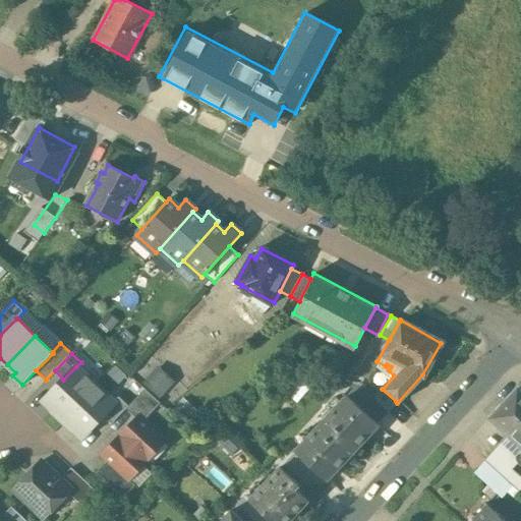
[(159,362),(142,379),(159,395),(175,379),(159,362)]
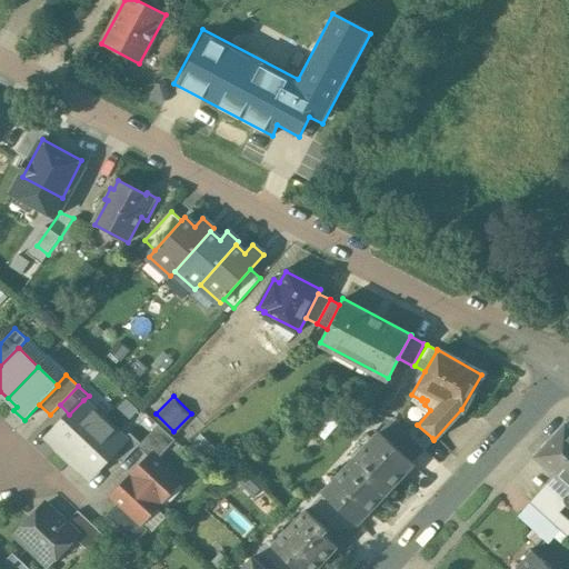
[(392,396),(379,410),(393,423),(407,409),(392,396)]
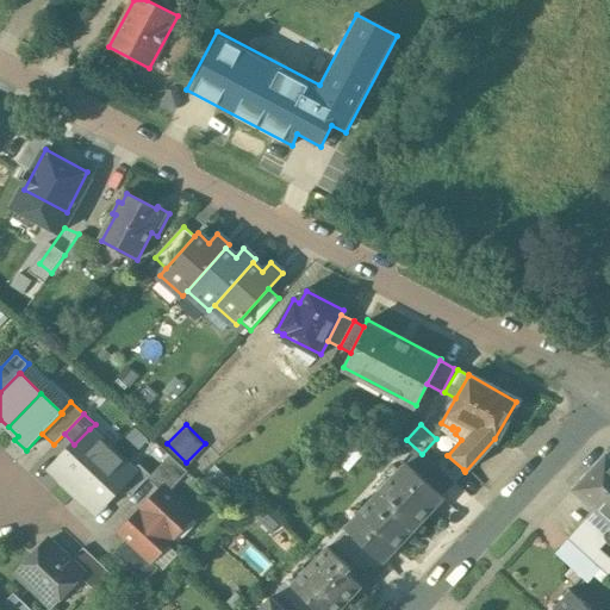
[(347,427),(325,450),(347,471),(368,447),(347,427)]
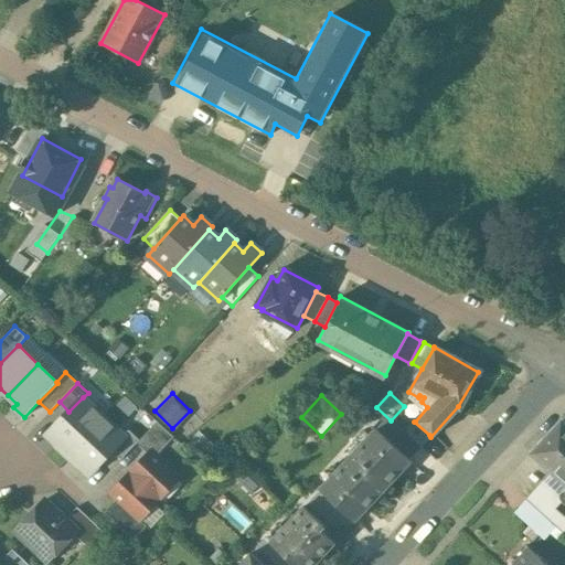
[(68,412),(46,435),(55,443),(55,446),(66,457),(103,417),(83,397),(68,412)]
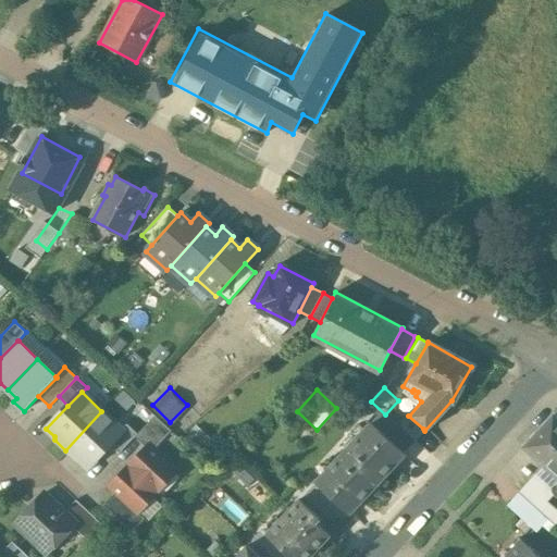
[(101,411),(65,450),(76,460),(78,460),(87,468),(122,431),(101,411)]
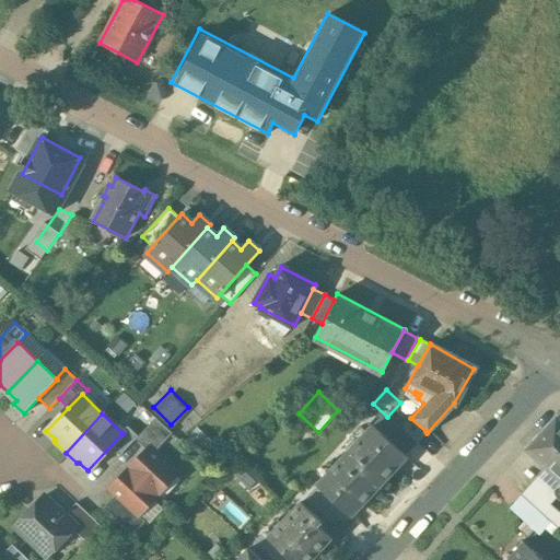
[(409,416),(398,427),(416,442),(426,431),(410,418),(411,418),(409,416)]
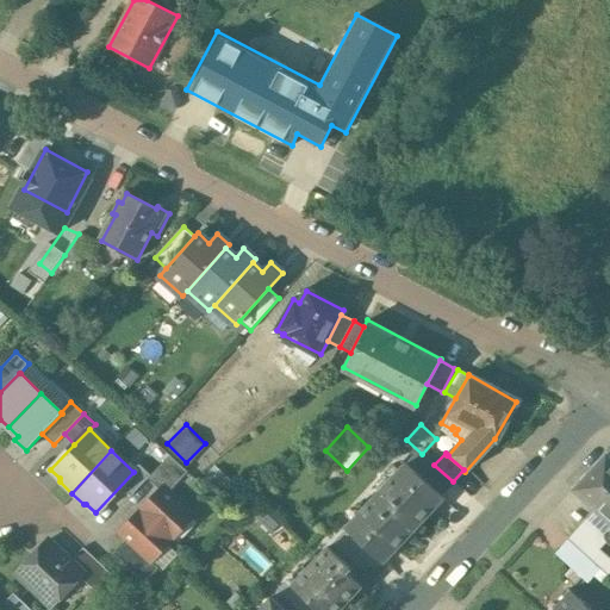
[(169,455),(148,478),(160,490),(162,487),(168,493),(187,472),(169,455)]
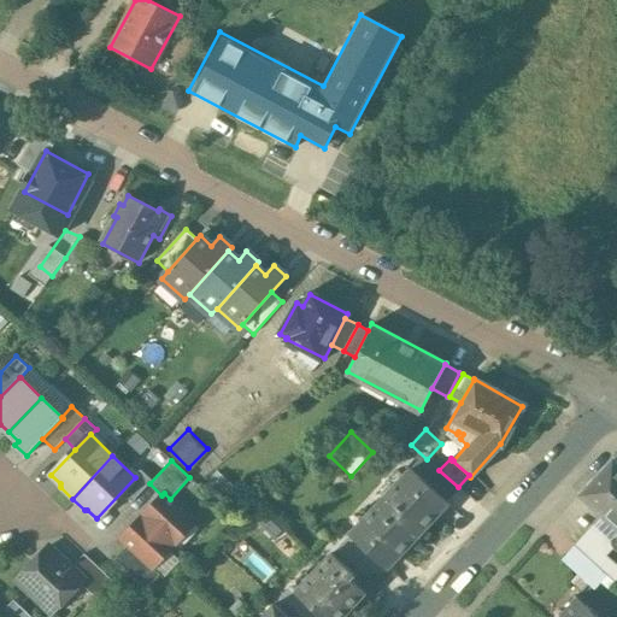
[(616,462),(613,460),(581,495),(616,528),(616,462)]
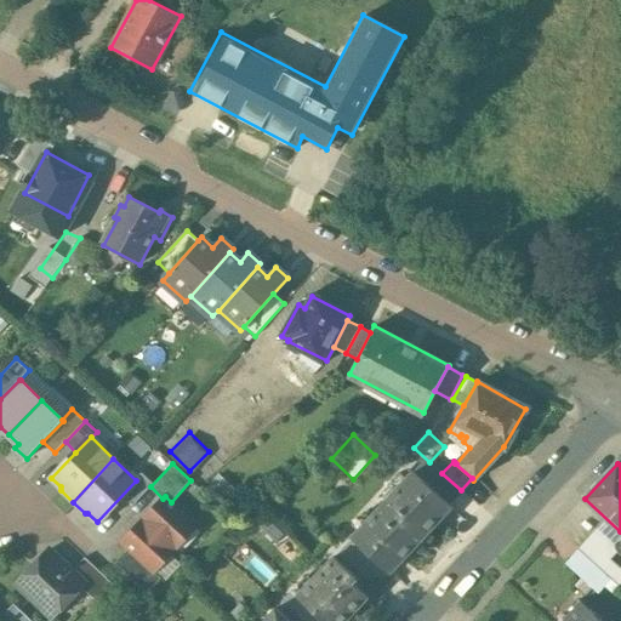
[(442,473),(438,471),(429,480),(453,501),(461,490),(442,473)]
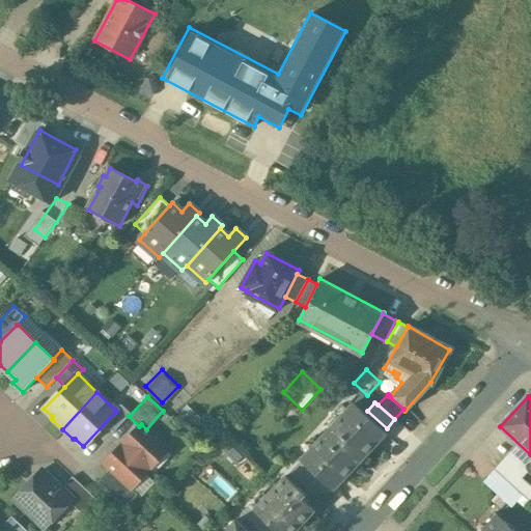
[(354,403),(301,459),(333,490),(386,432),(354,403)]
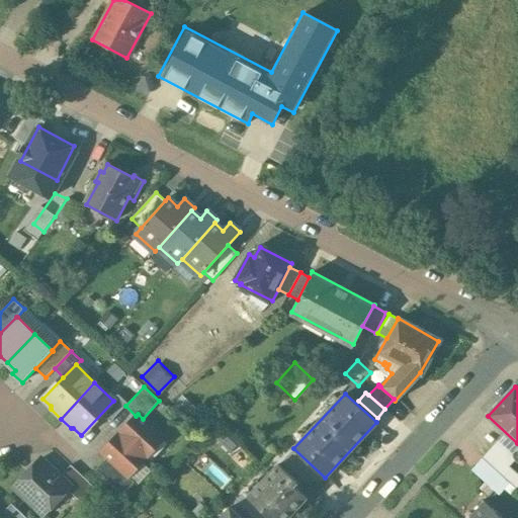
[(143,419),(138,414),(136,416),(119,433),(146,457),(164,438),(143,419)]
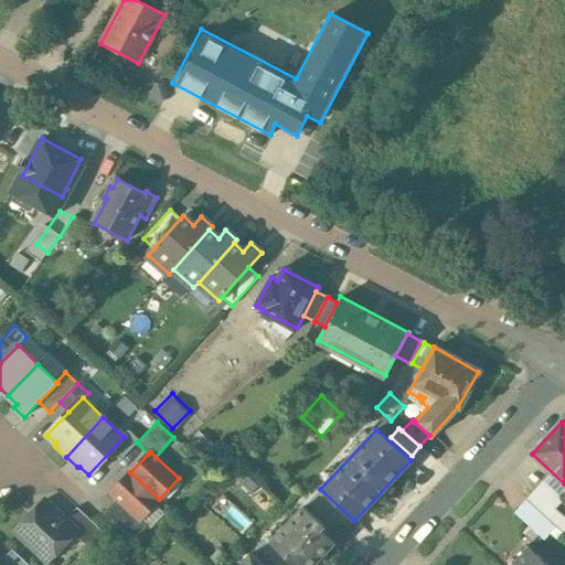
[(159,499),(130,472),(110,493),(117,499),(140,520),(159,499)]
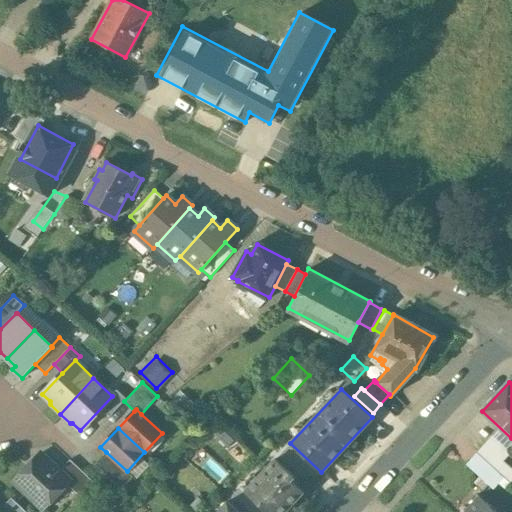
[(511,451),(494,435),(477,452),(495,469),(511,451)]
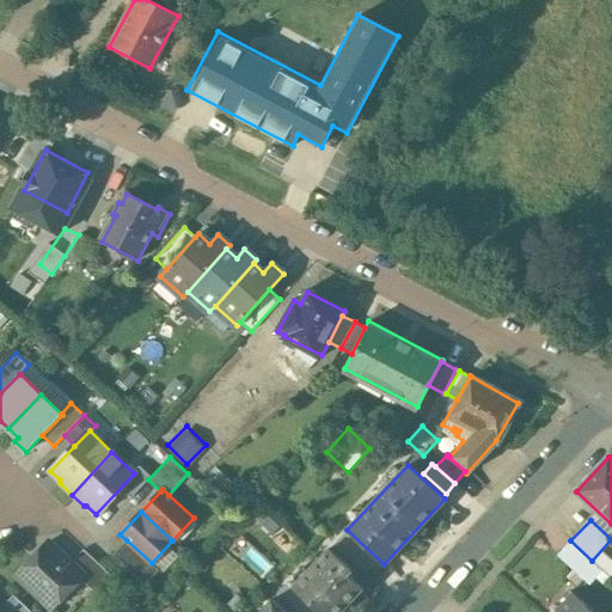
[(152,563),(127,540),(114,555),(145,585),(159,569),(152,563)]
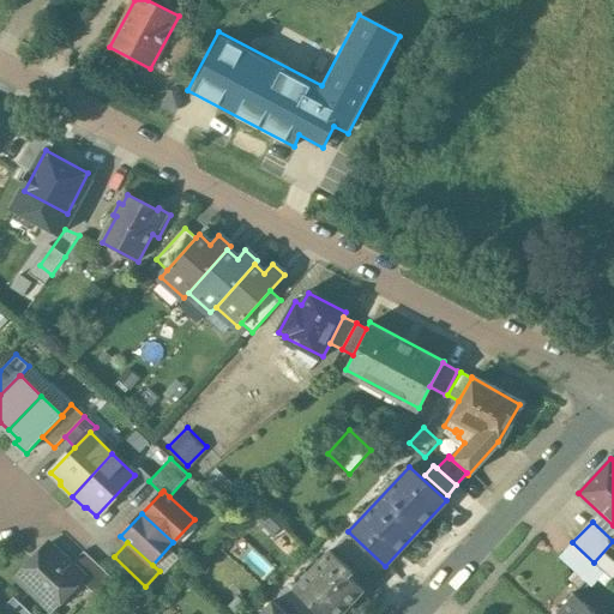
[(594,563),(572,542),(559,559),(590,588),(597,579),(605,587),(612,578),(594,563)]
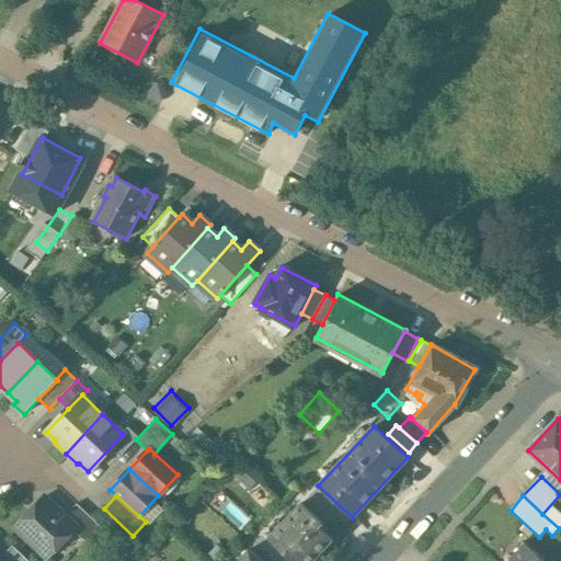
[(65,516),(44,496),(15,527),(47,557),(73,530),(76,527),(65,516)]
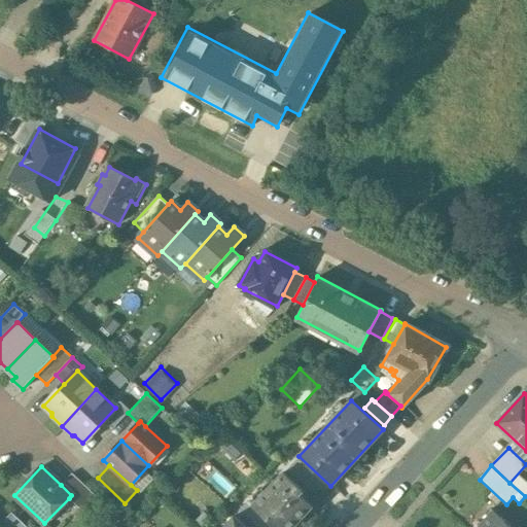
[(96,495),(72,472),(61,485),(71,495),(69,498),(82,511),(96,495)]
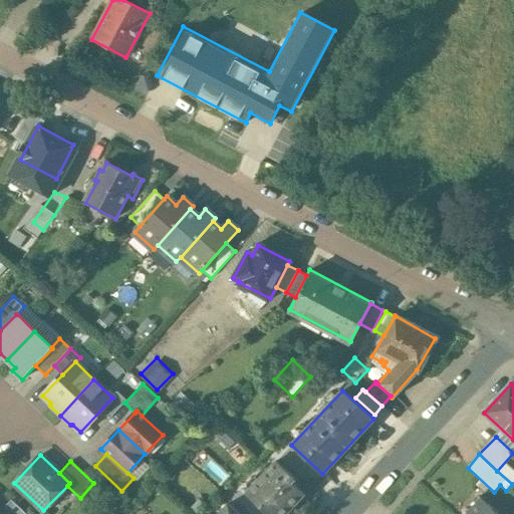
[(291,479),(273,463),(245,494),(266,513),(282,513),(301,494),(288,482),(291,479)]
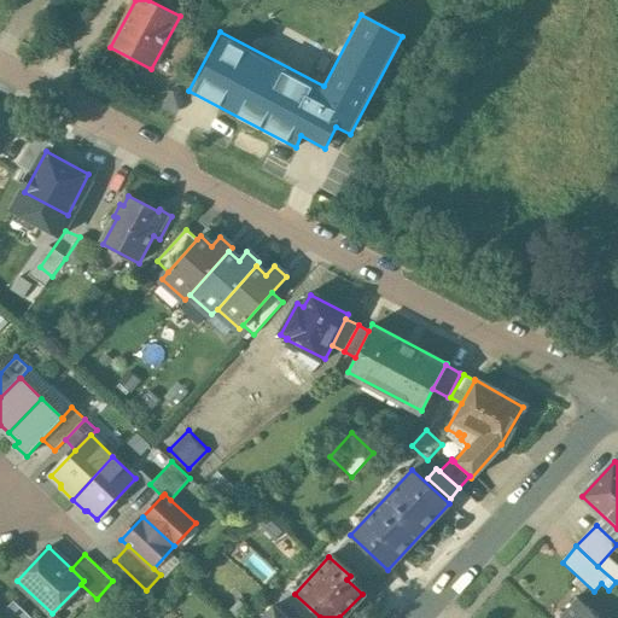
[(599,617),(578,599),(560,617),(599,617)]
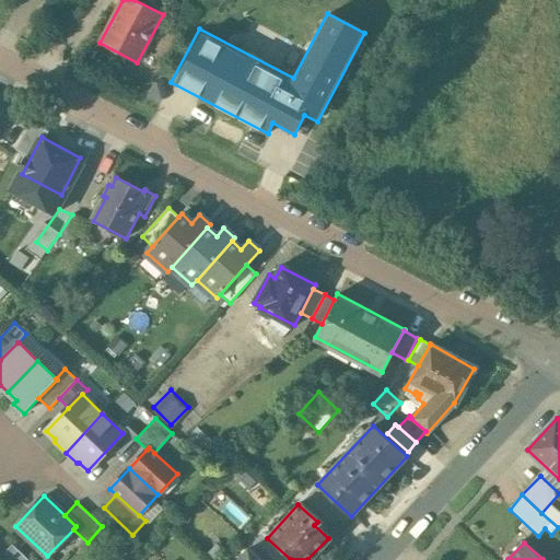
[(28,559),(12,545),(1,556),(4,559),(28,559)]
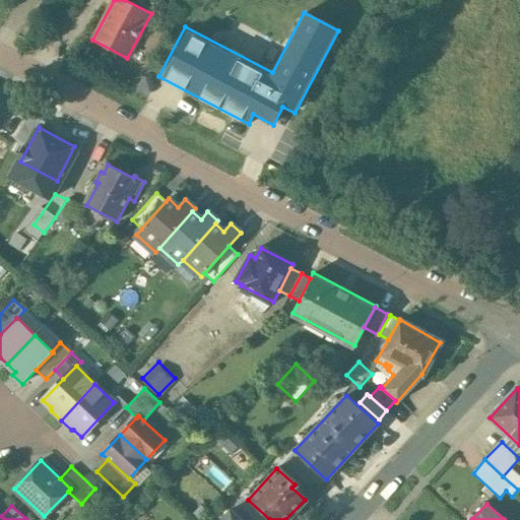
[(243,519),(231,509),(219,519),(243,519)]
